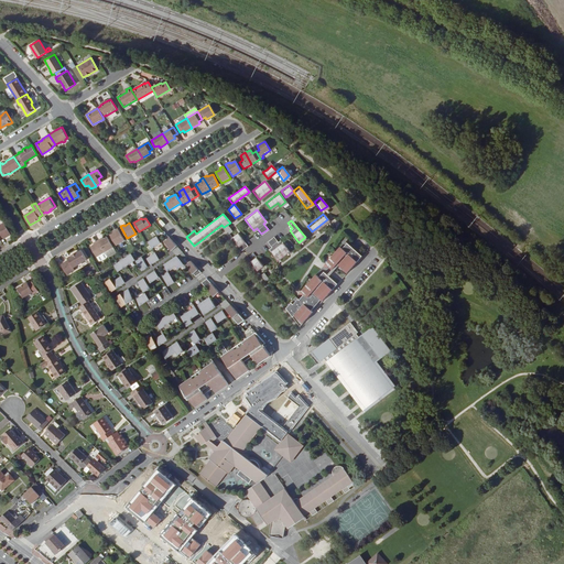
[(12,236),(4,224),(0,226),(0,239),(3,238),(4,240),(12,236)]
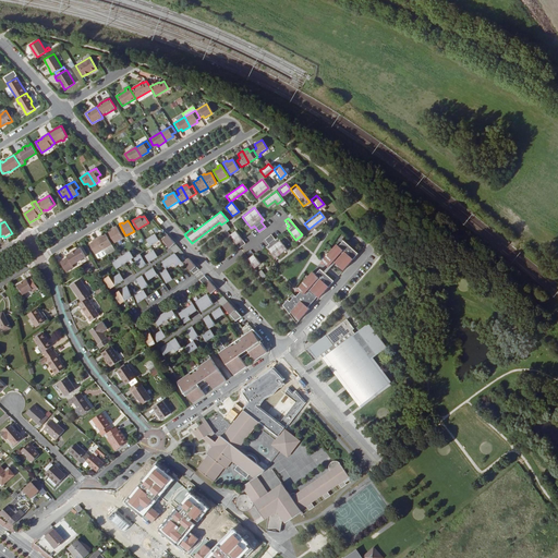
[(109,232),(114,243),(123,238),(116,227),(112,228),(113,229),(109,232)]
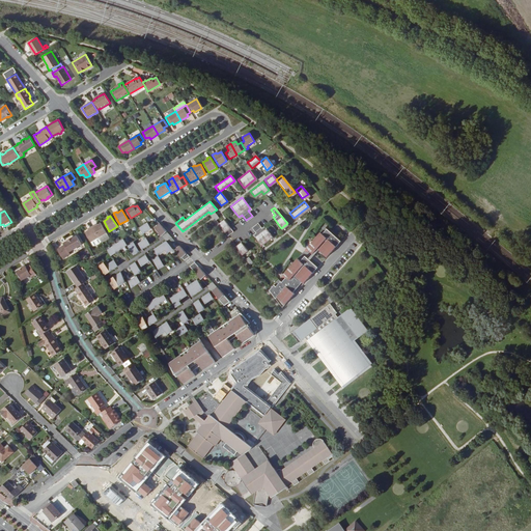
[(223,219),(217,223),(226,235),(232,231),(223,219)]
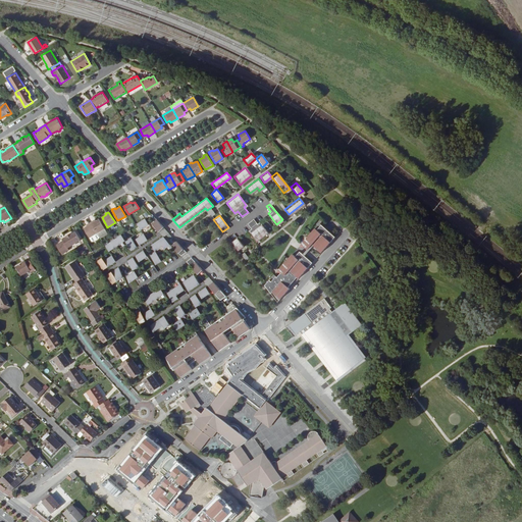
[(250,227),(248,229),(256,241),(267,231),(258,220),(256,222),(252,217),(246,222),(250,227)]
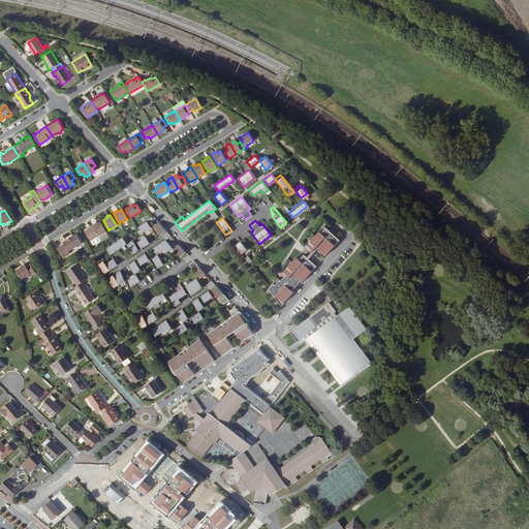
[(92,225),(98,236),(106,231),(100,221),(96,224),(95,223),(92,225)]
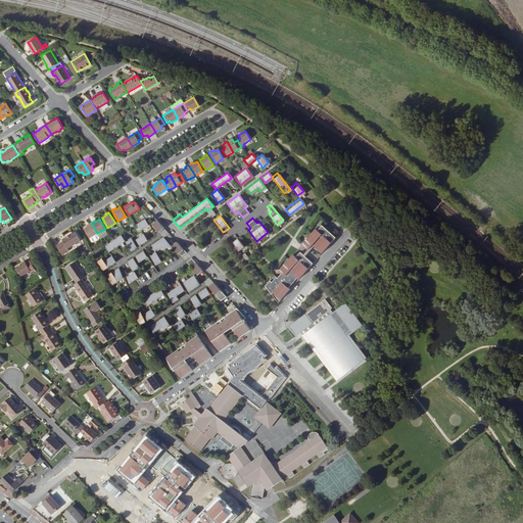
[(296,240),(302,245),(306,240),(308,241),(316,248),(330,232),(314,219),(296,240)]
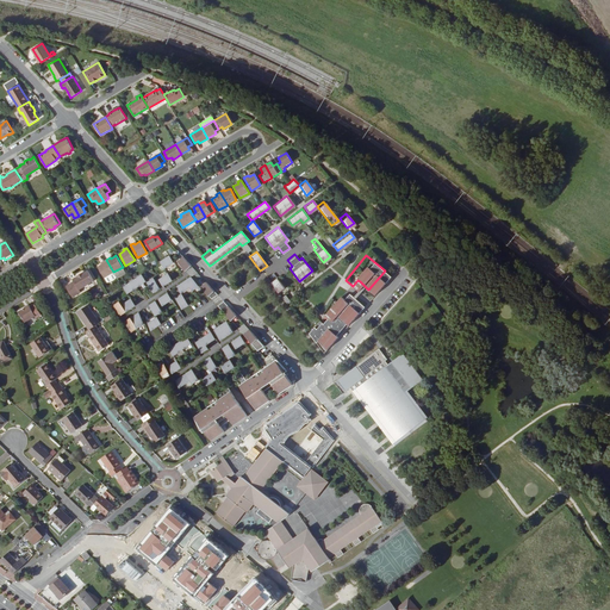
[(169,256),(160,262),(163,268),(173,262),(169,256)]
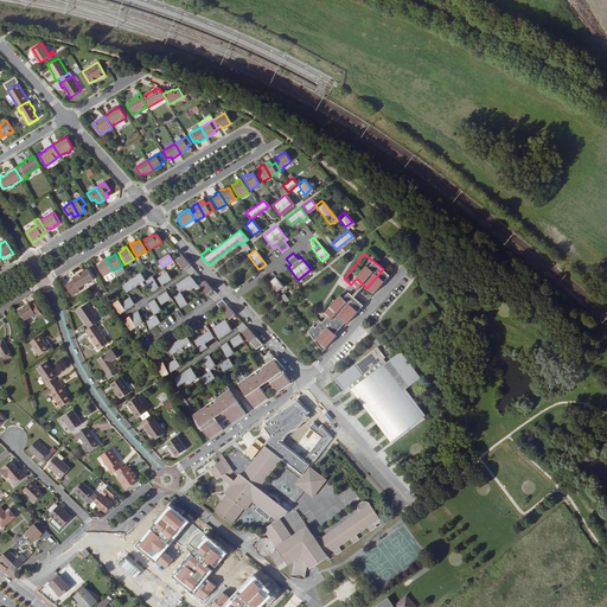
[(187,261),(181,255),(176,260),(184,269),(190,264),(187,261)]
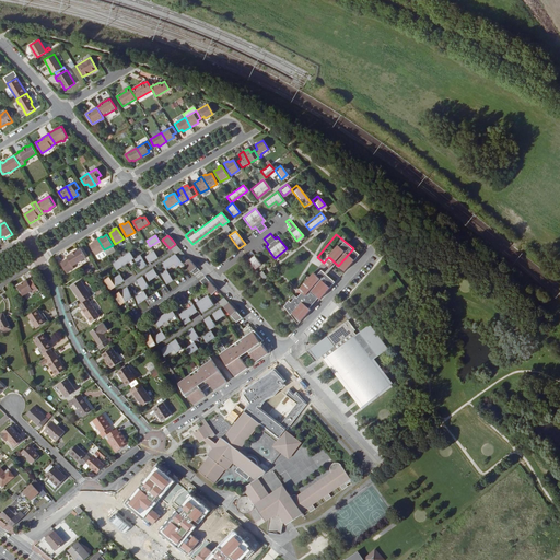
[(96,255),(104,249),(97,238),(94,241),(94,242),(90,244),(96,255)]
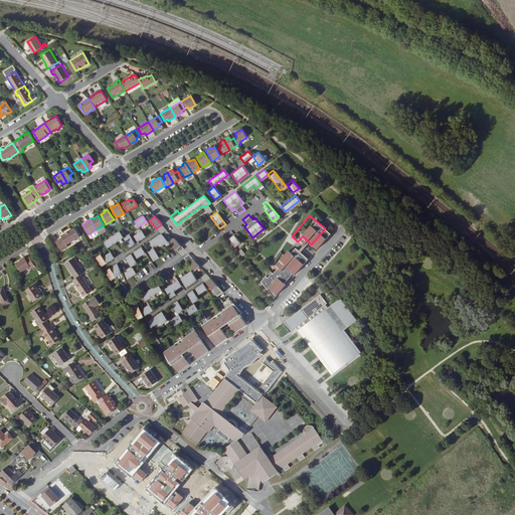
[(79,237),(74,228),(70,230),(65,233),(61,236),(62,237),(55,241),(61,250),(67,246),(66,245),(79,237)]
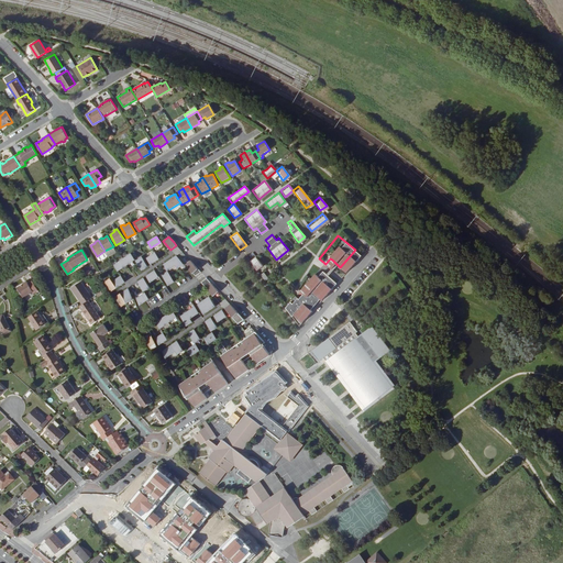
[(150,264),(158,258),(154,252),(145,257),(150,264)]
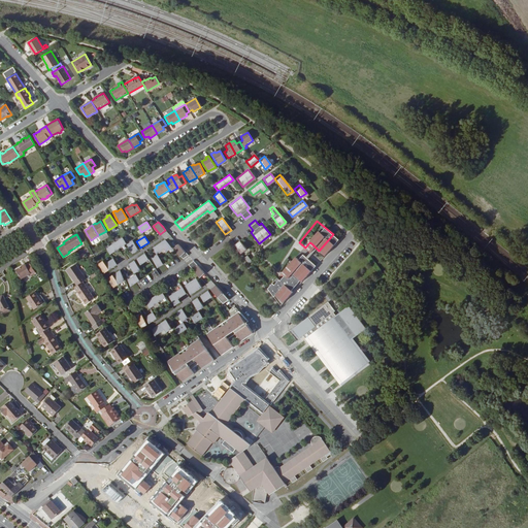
[(113,243),(106,249),(109,255),(126,243),(122,237),(121,238),(116,241),(113,243)]
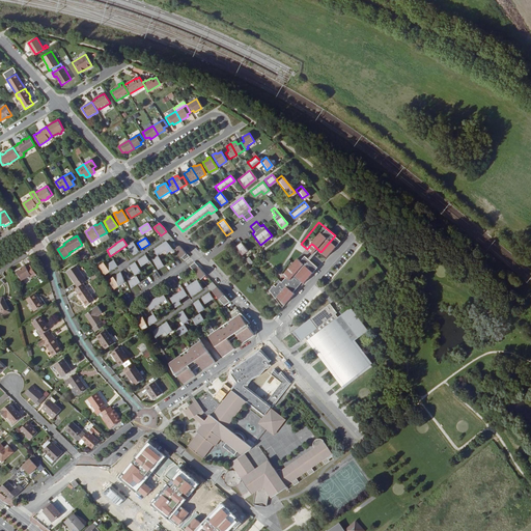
[(173,249),(166,241),(152,249),(157,255),(165,250),(167,253),(173,249)]
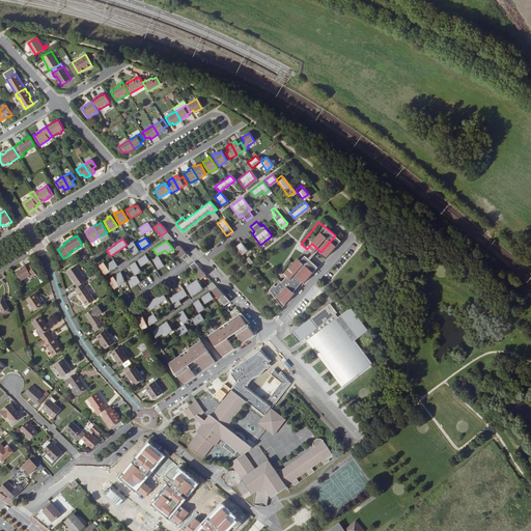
[(139,251),(133,242),(127,246),(133,255),(139,251)]
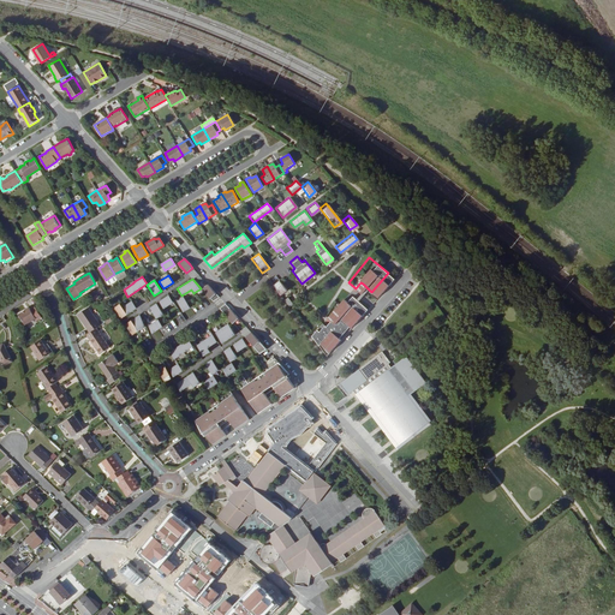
[(278,280),(272,285),(280,294),(286,290),(278,280)]
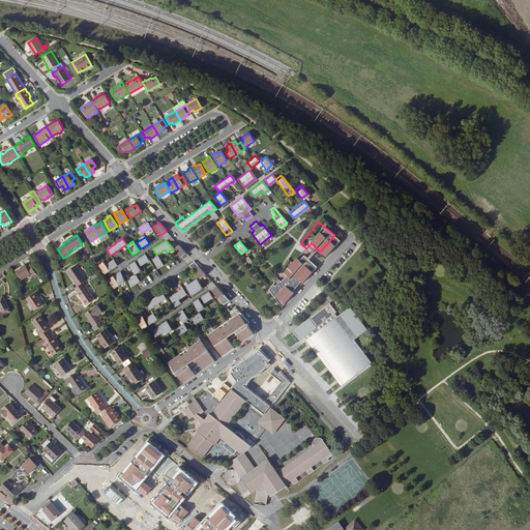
[(306,248),(301,254),(303,255),(313,244),(311,243),(306,248)]
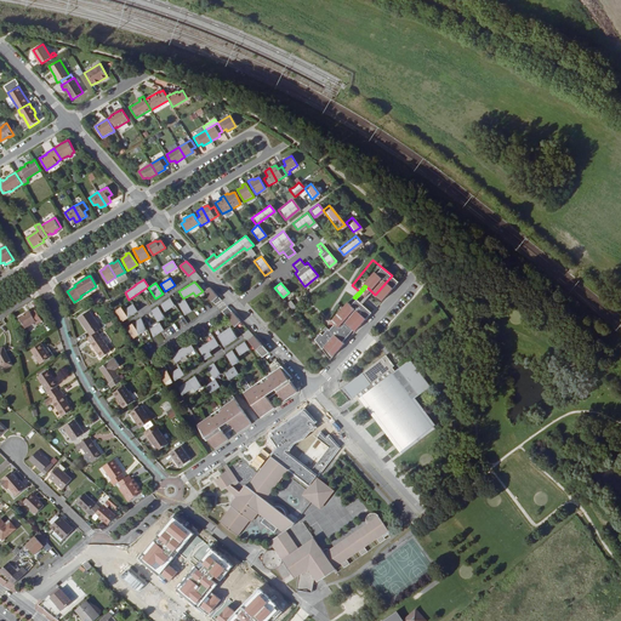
[(218,296),(210,286),(203,292),(212,302),(218,296)]
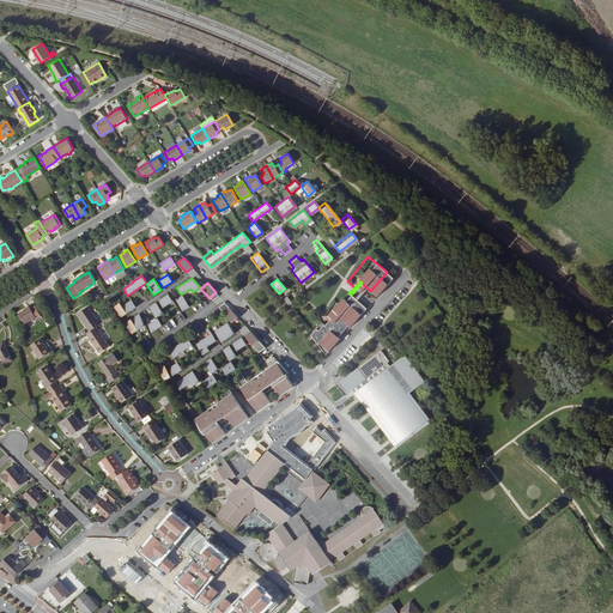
[(315,317),(304,328),(320,349),(354,309),(352,307),(358,301),(351,295),(349,293),(345,290),(339,296),(335,292),(320,311),(323,314),(319,320),(315,317)]
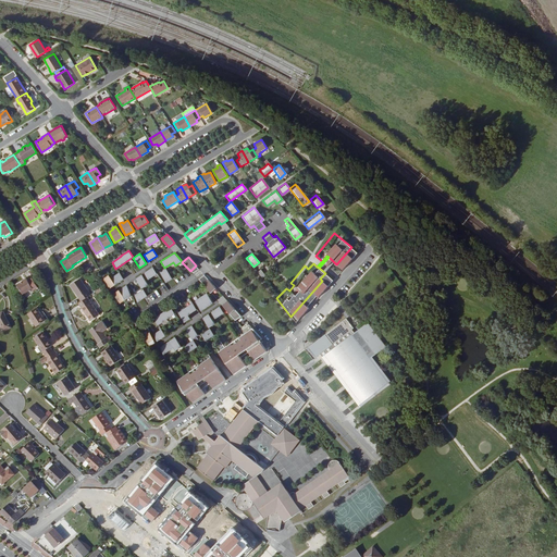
[(157,273),(152,267),(144,273),(148,279),(157,273)]
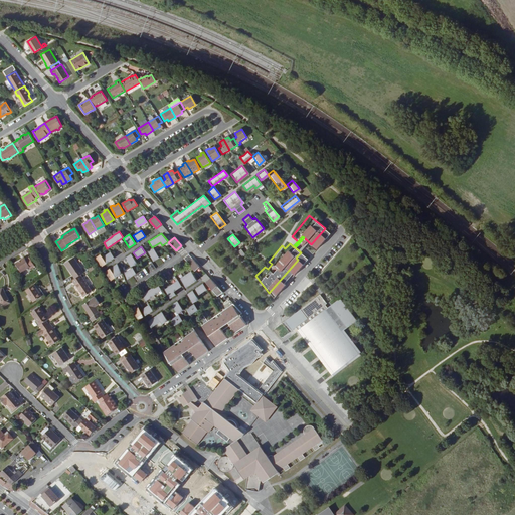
[(159,258),(153,248),(148,251),(154,261),(159,258)]
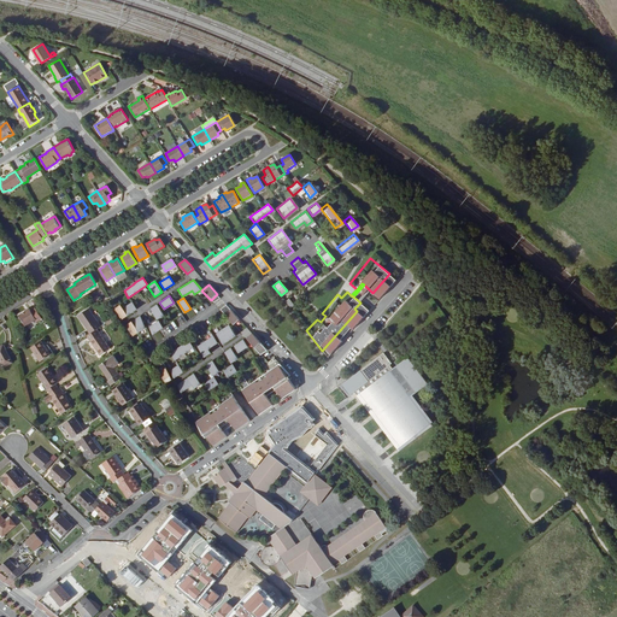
[(121,319),(136,309),(131,301),(122,309),(119,305),(113,309),(121,319)]
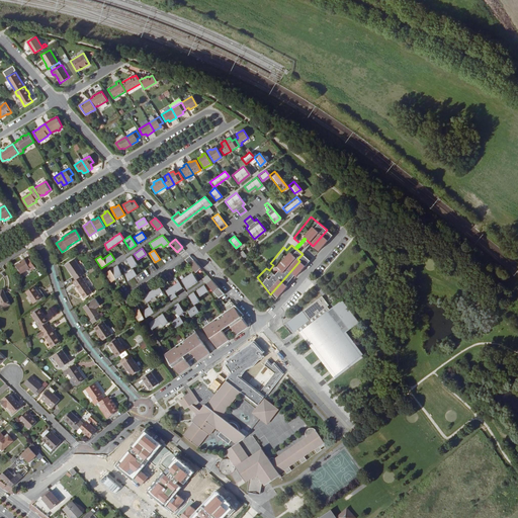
[(138,264),(132,255),(125,259),(132,268),(138,264)]
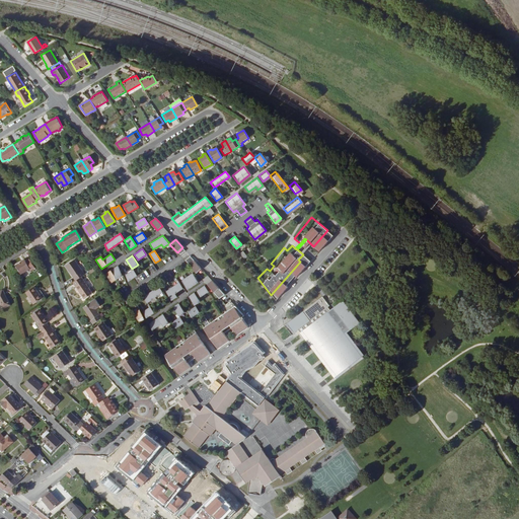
[(194,261),(190,255),(184,260),(189,265),(194,261)]
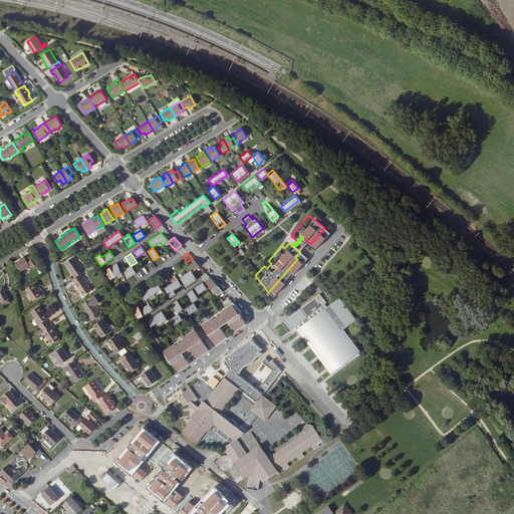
[(34,265),(29,257),(25,259),(24,257),(15,263),(20,271),(29,266),(30,268),(34,265)]
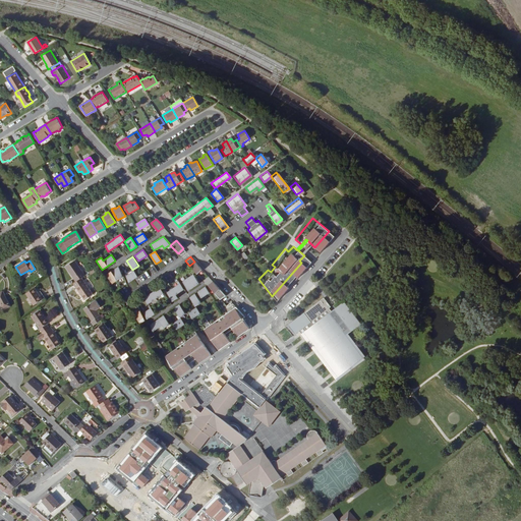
[(75,282),(81,278),(84,276),(74,261),(65,267),(75,282)]
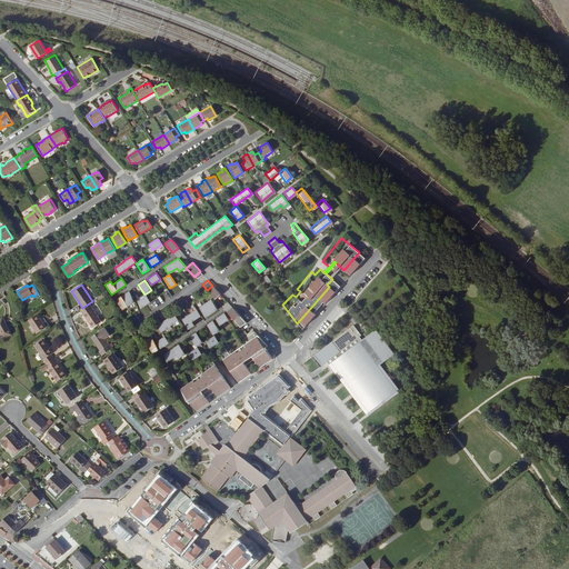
[(212,286),(207,290),(215,299),(220,293),(218,291),(212,286)]
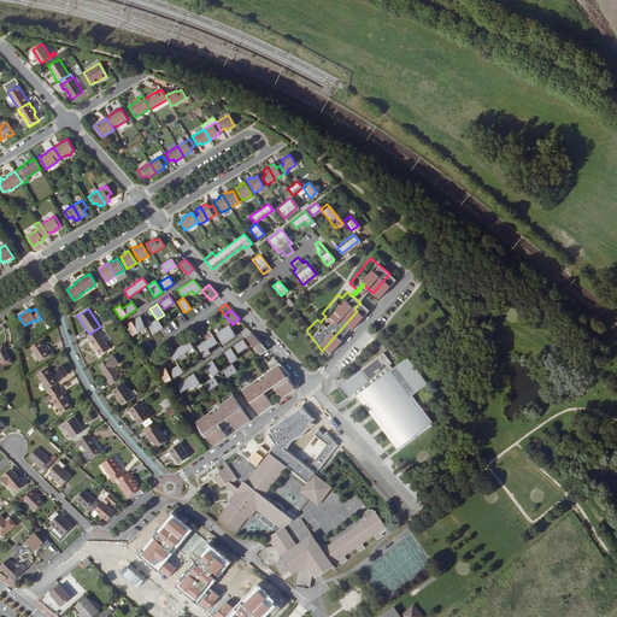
[(146,327),(140,316),(124,325),(133,336),(146,327)]
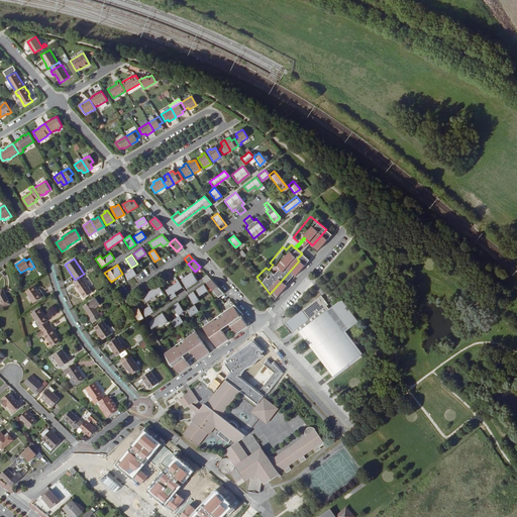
[(132,268),(124,274),(127,281),(136,274),(132,268)]
